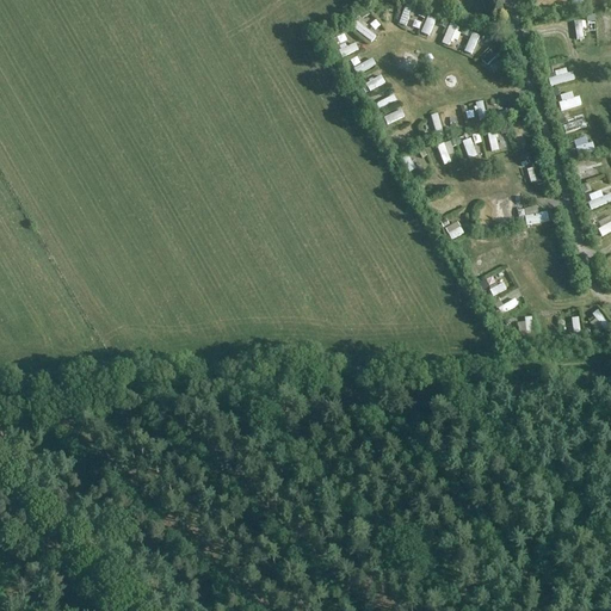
[(417,25),(425,2),(418,0),(417,0),(409,22),(417,25)]
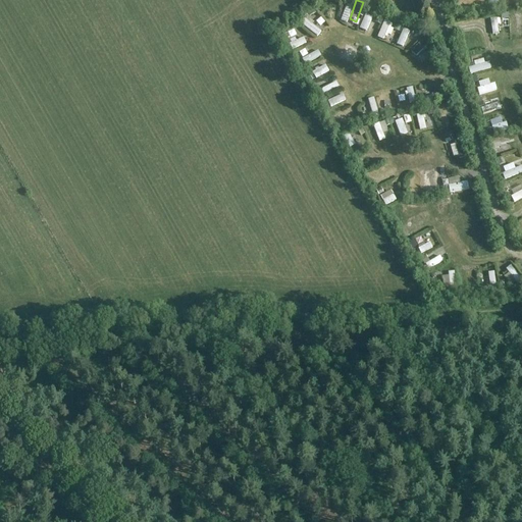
[(353,6),(346,4),(341,20),(347,22),(353,6)]
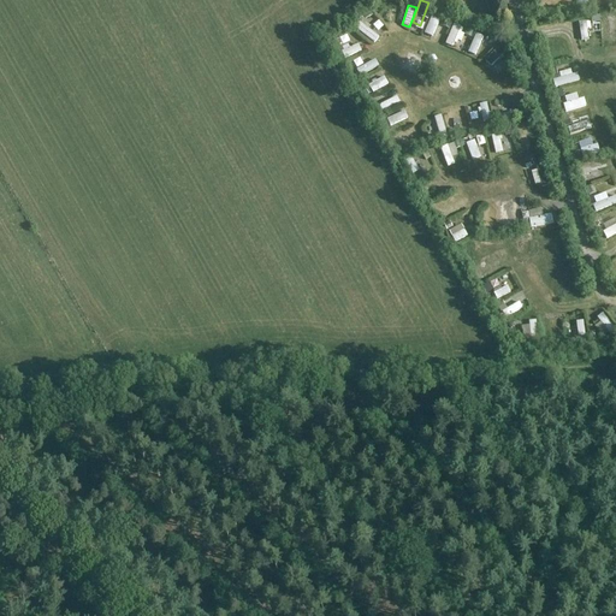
[(444,12),(436,31),(443,35),(451,16),(444,12)]
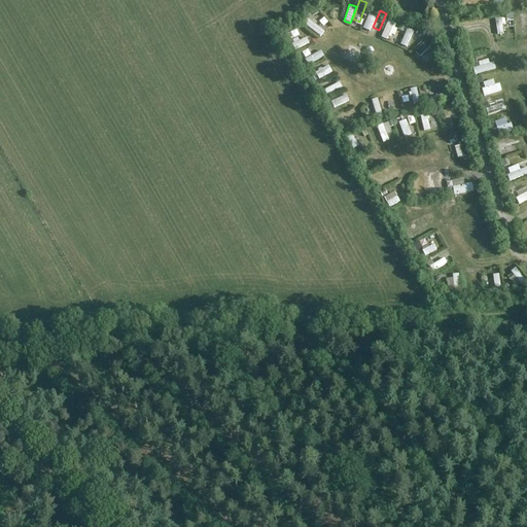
[(376,18),(369,14),(362,29),(370,32),(376,18)]
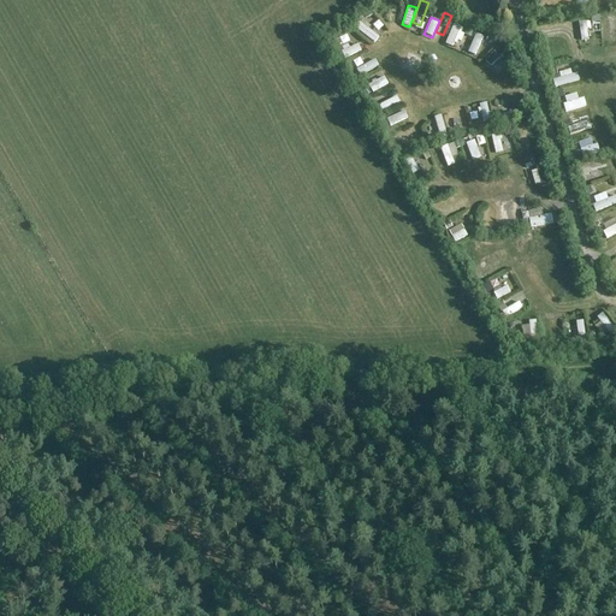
[(385,39),(390,31),(374,18),(368,25),(385,39)]
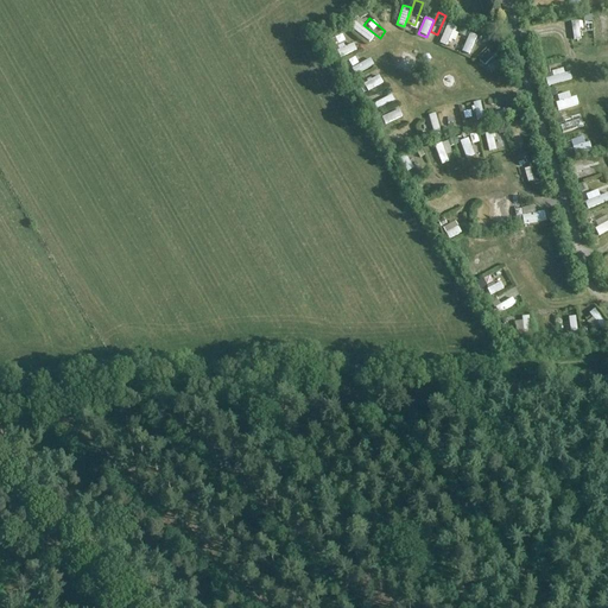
[(582,18),(582,40),(593,39),(593,18),(582,18)]
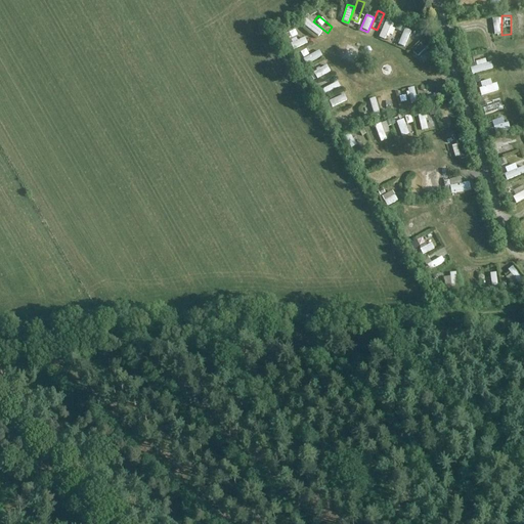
[(498,18),(492,19),(494,36),(500,35),(498,18)]
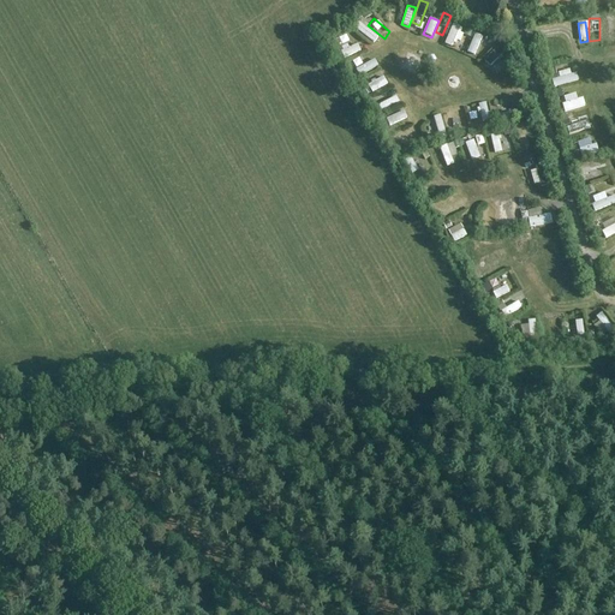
[(359,23),(353,29),(374,43),(378,37),(359,23)]
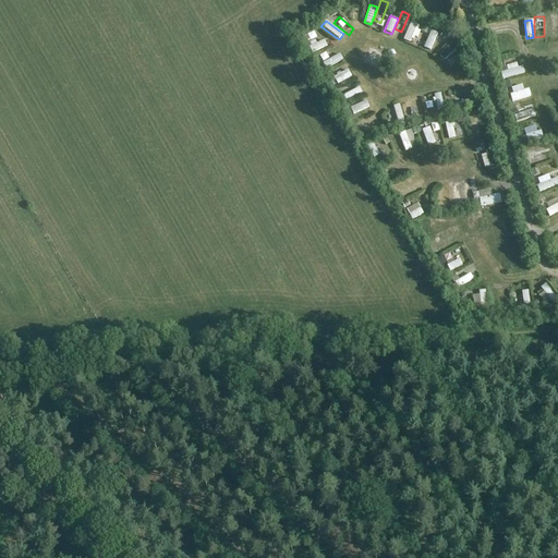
[(417,25),(411,22),(402,40),(409,44),(417,25)]
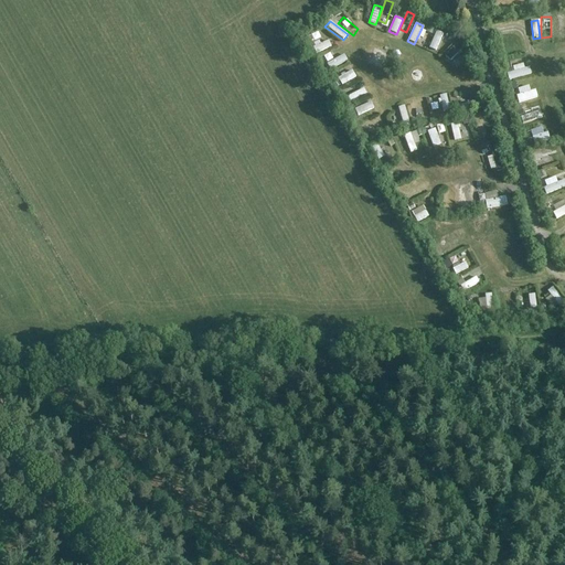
[(448,49),(452,29),(446,27),(440,48),(448,49)]
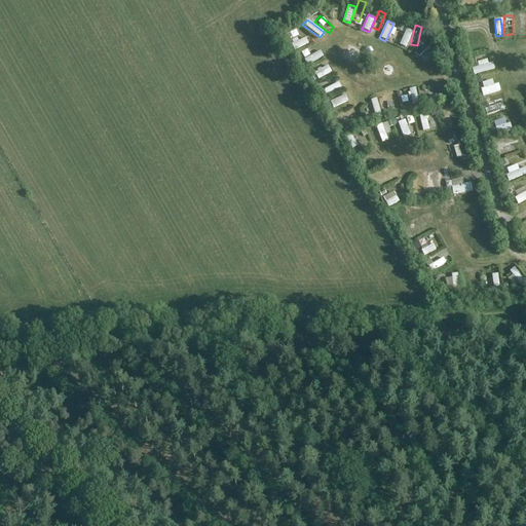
[(412,32),(406,29),(399,45),(406,48),(412,32)]
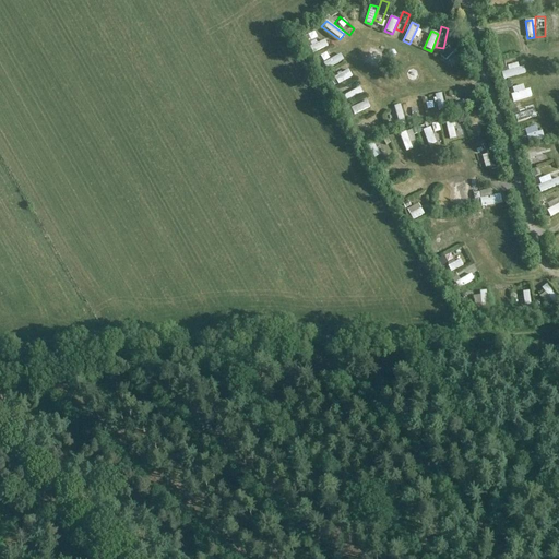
[(325,40),(309,48),(312,55),(328,48),(325,40)]
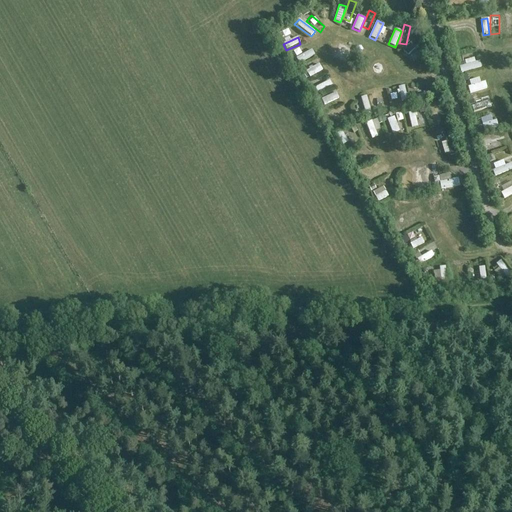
[(417,37),(403,51),(408,56),(422,43),(417,37)]
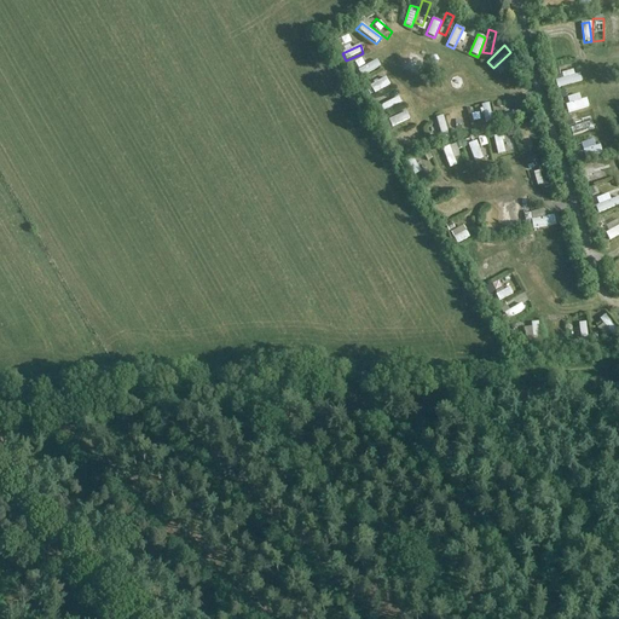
[(420,51),(414,65),(427,71),(433,57),(420,51)]
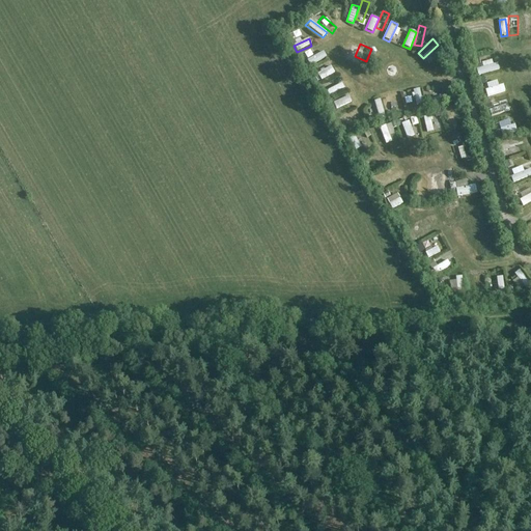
[(438,61),(445,58),(442,51),(435,54),(438,61)]
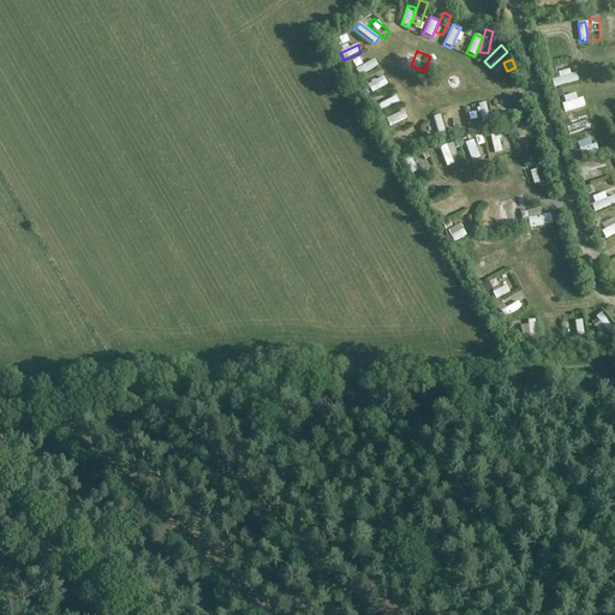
[(375,60),(356,71),(359,77),(378,66),(375,60)]
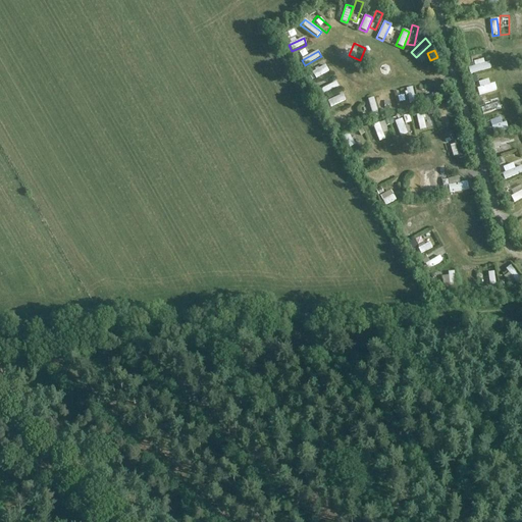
[(475,67),(469,68),(471,74),(490,69),(488,62),(485,63),(483,59),(473,61),(475,67)]
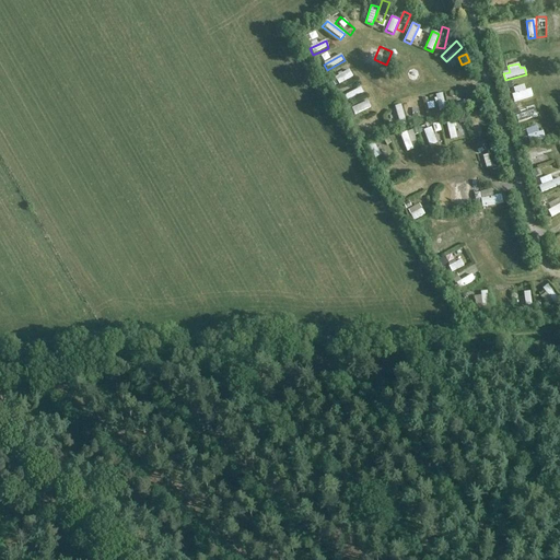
[(349,70),(335,78),(339,85),(353,78),(349,70)]
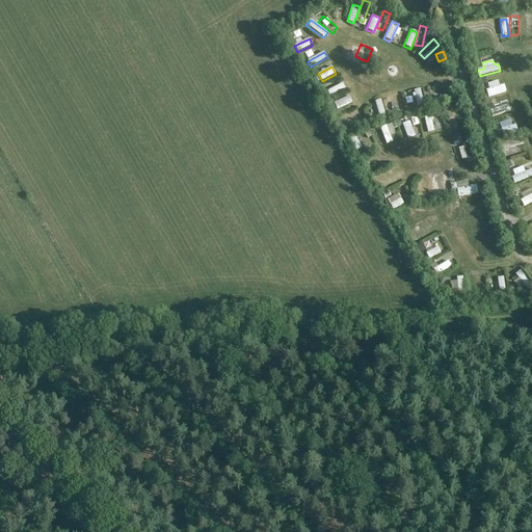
[(342,83),(327,91),(330,98),(346,89),(342,83)]
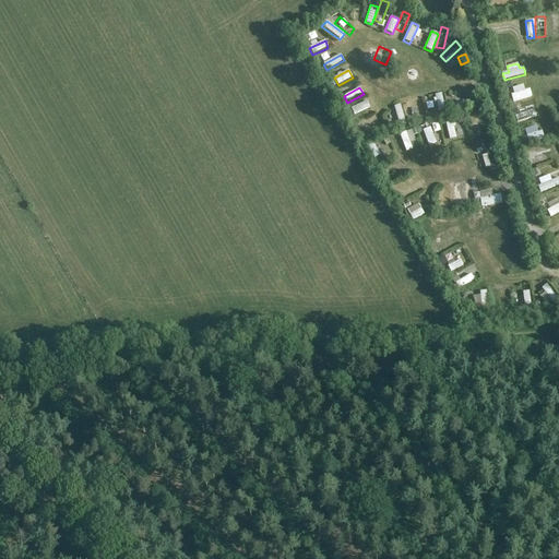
[(526,92),(508,97),(510,104),(528,98),(526,92)]
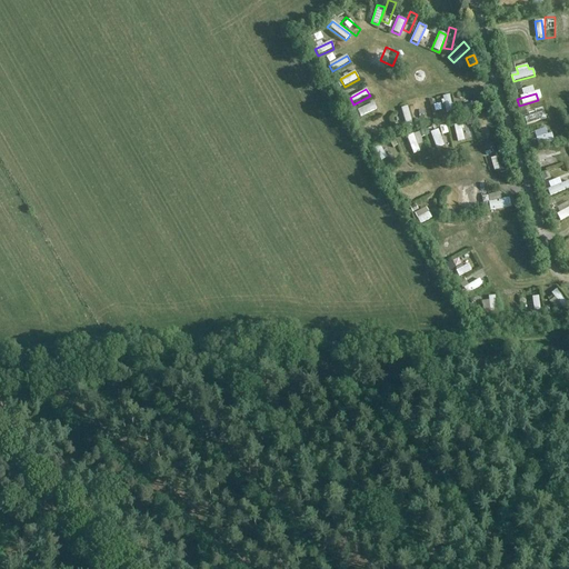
[(453,112),(449,96),(442,98),(446,115),(453,112)]
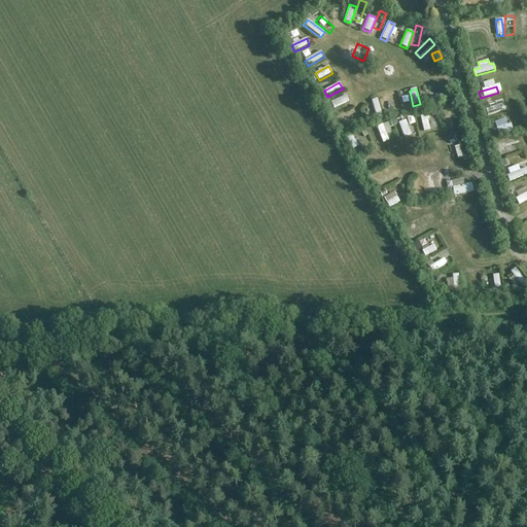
[(381,97),(387,116),(393,114),(387,95),(381,97)]
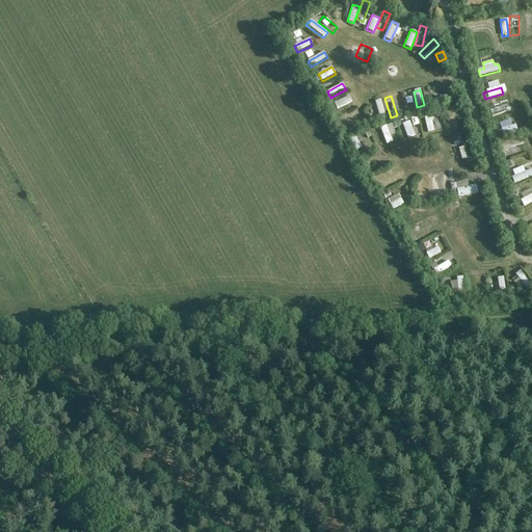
[(446,104),(444,97),(429,100),(431,107),(446,104)]
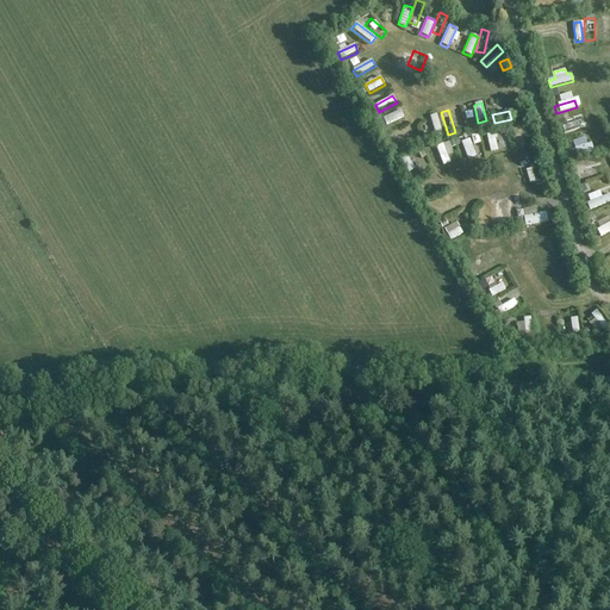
[(443,137),(436,114),(429,117),(436,139),(443,137)]
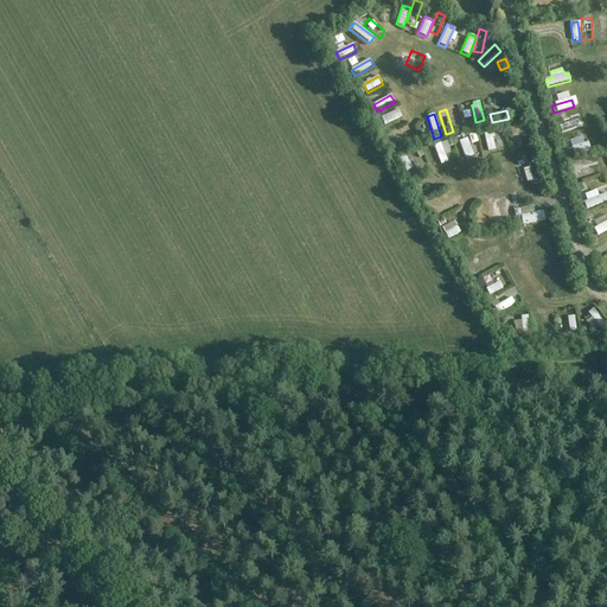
[(564,125),(560,126),(562,134),(583,128),(580,114),(563,119),(564,125)]
